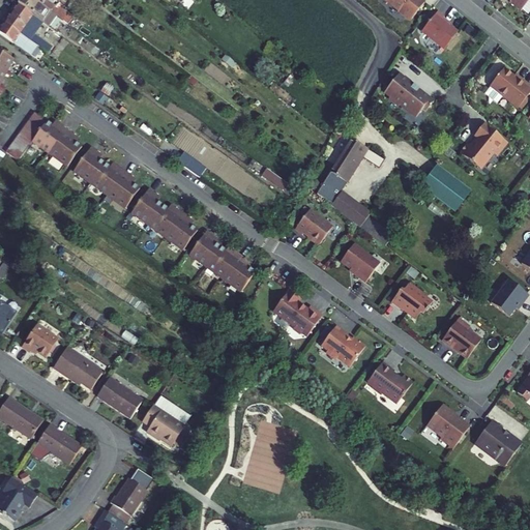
[(31,0),(21,0),(18,5),(43,24),(55,32),(62,22),(31,0)]
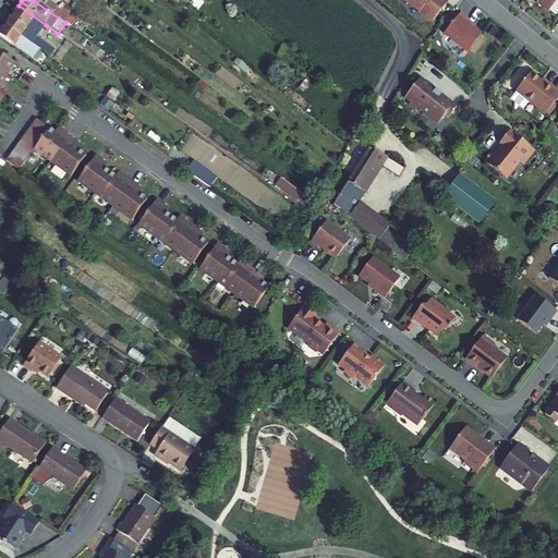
[(57,0),(33,0),(65,23),(71,26),(76,20),(56,5),(59,1),(57,0)]
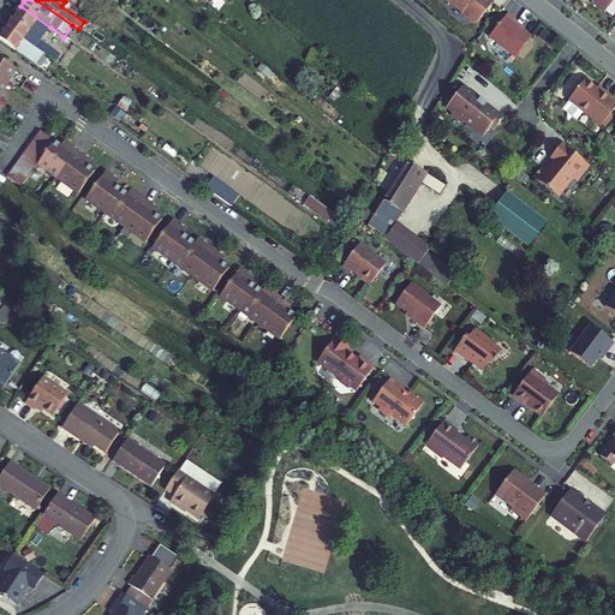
[(452,0),(454,3),(454,5),(464,12),(463,12),(470,18),(472,18),(477,23),(493,4),(488,0),(452,0)]
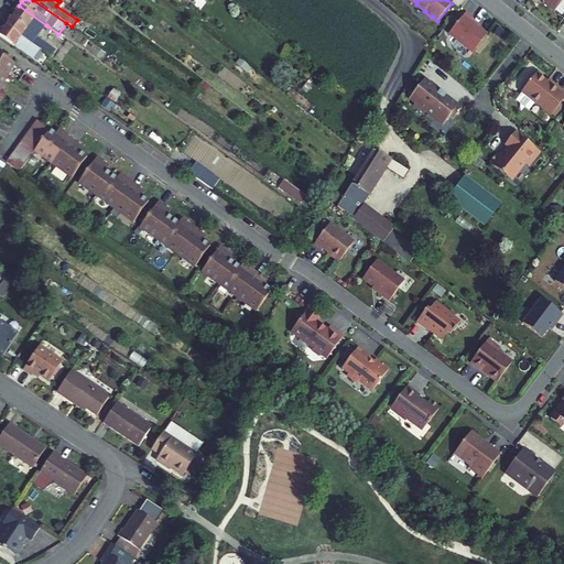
[(543,0),(544,0),(543,2),(554,11),(562,0),(543,0)]
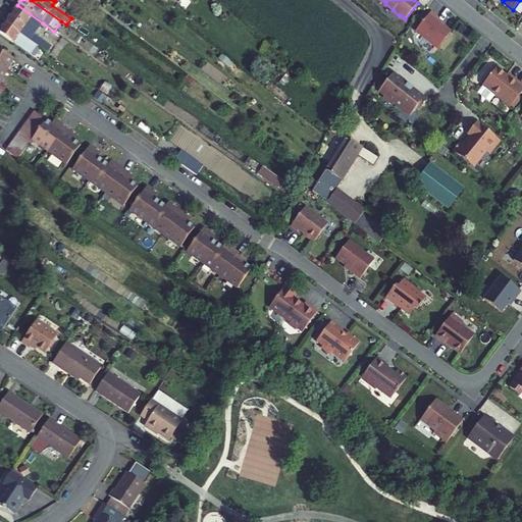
[(17,5),(4,23),(37,46),(47,53),(51,47),(34,35),(43,23),(17,5)]
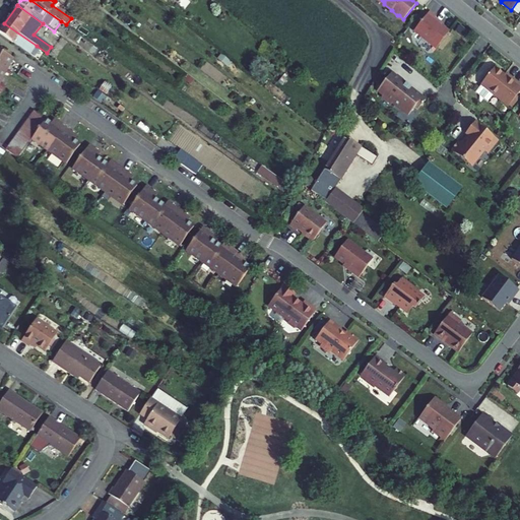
[(430,12),(414,31),(436,49),(449,33),(441,25),(434,19),(436,17),(430,12)]
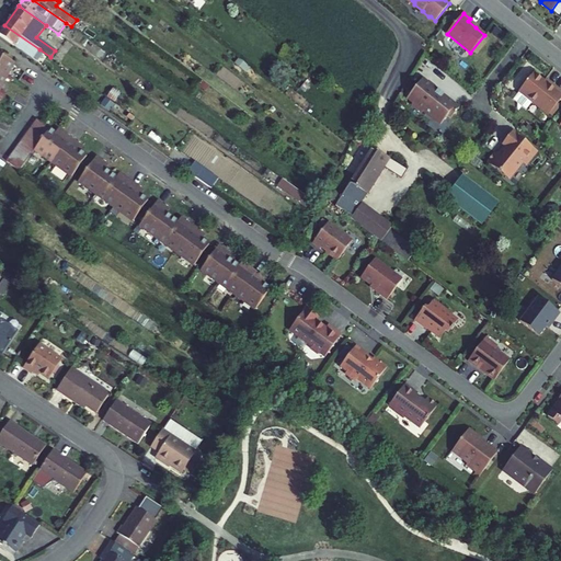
[(4,25),(0,32),(0,36),(33,59),(39,49),(4,25)]
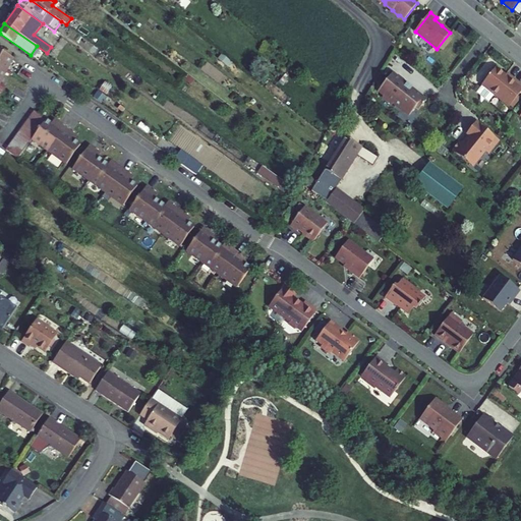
[(0,52),(0,83),(6,73),(7,70),(13,59),(0,52)]
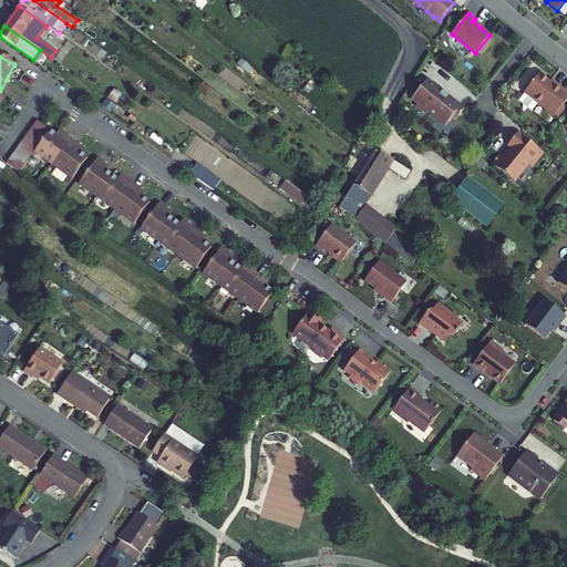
[(539,73),(518,99),(533,110),(537,103),(554,116),(555,115),(564,104),(566,100),(566,92),(563,89),(560,91),(549,82),(539,73)]
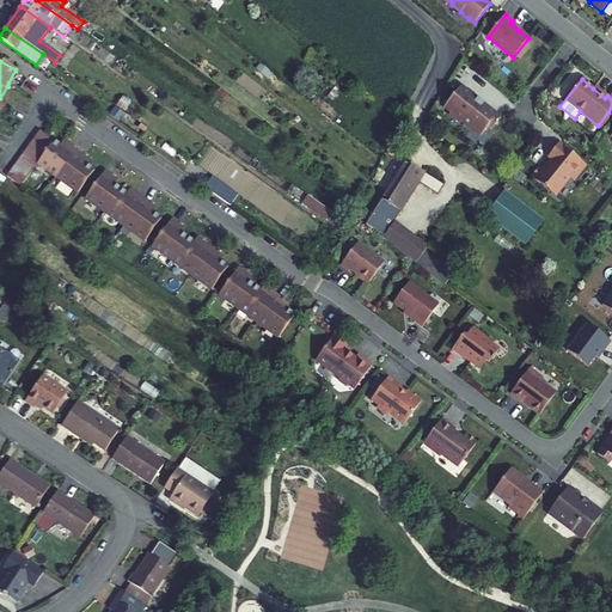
[(448,101),(444,108),(452,114),(452,117),(458,122),(461,122),(481,136),(489,126),(493,129),(501,118),(484,104),(484,103),(478,98),(477,99),(461,86),(456,93),(448,101)]
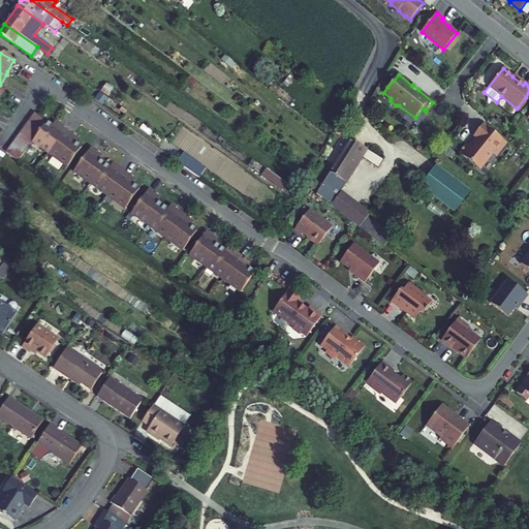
[(515,74),(512,76),(523,85),(525,83),(515,74)]
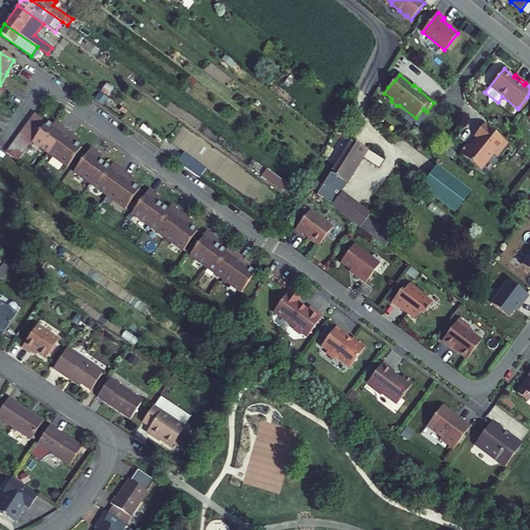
[(384,84),(388,87),(394,81),(390,77),(384,84)]
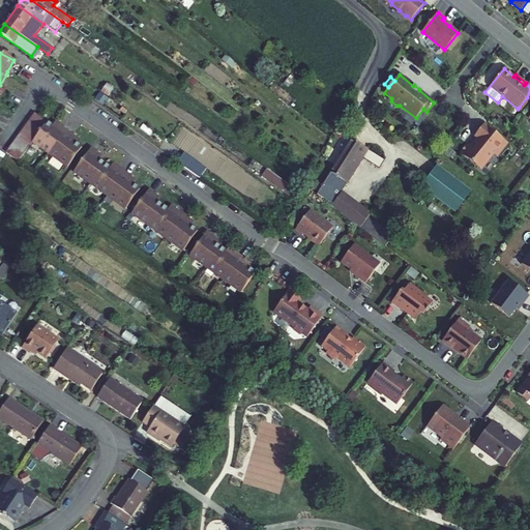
[(529,99),(529,98),(527,97),(519,108),(522,111),(529,99)]
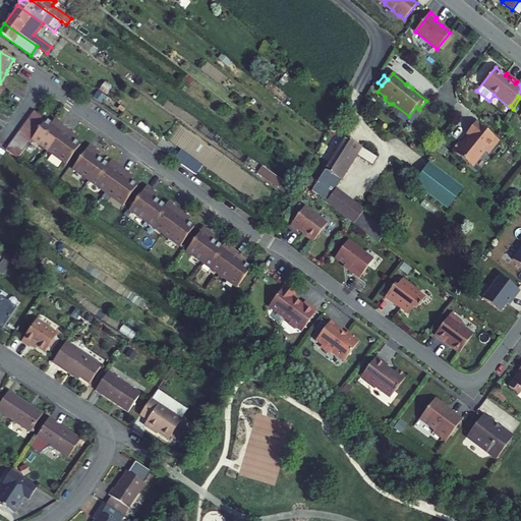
[(6,151),(18,159),(33,139),(47,120),(35,111),(6,151)]
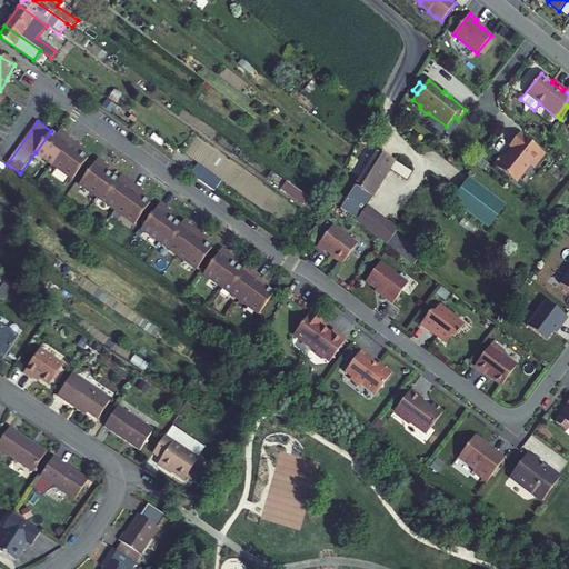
[(53,166),(72,179),(88,158),(81,152),(78,150),(81,147),(63,133),(60,138),(57,136),(51,131),(36,152),(53,166)]
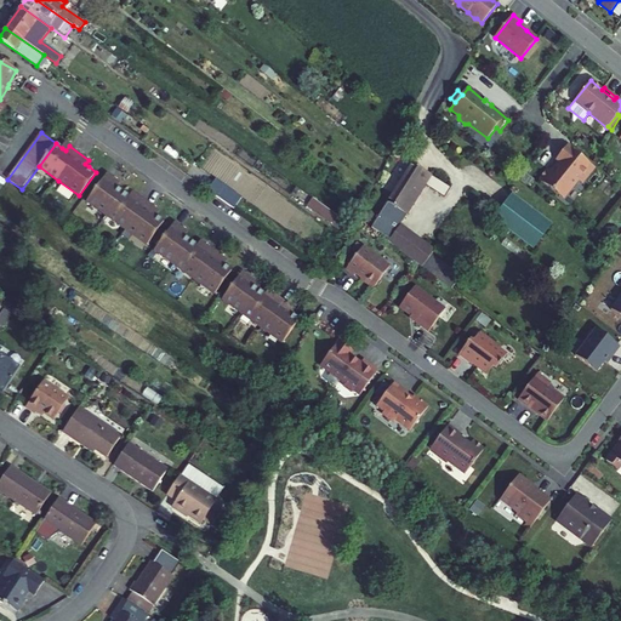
[(547,169),(539,180),(559,197),(565,197),(577,181),(579,182),(582,181),(593,167),(567,146),(556,159),(559,161),(551,172),(547,169)]
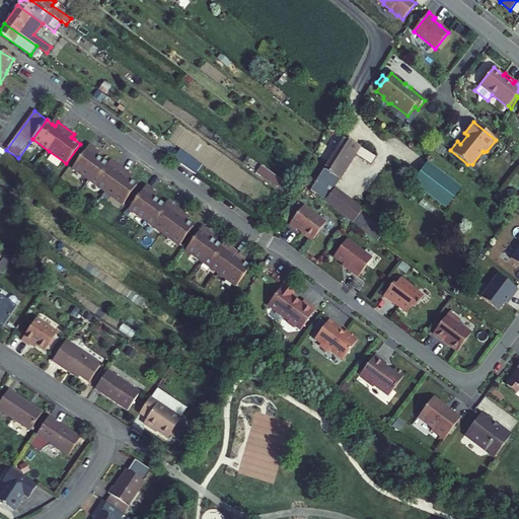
[(331,159),(347,168),(355,155),(360,158),(365,150),(345,137),(330,158),(331,159)]
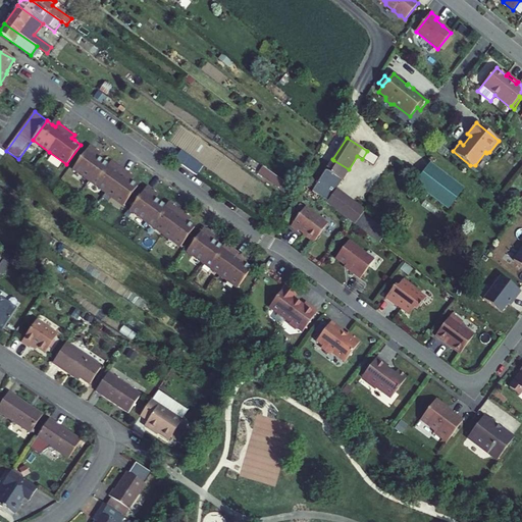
[(90,146),(73,169),(90,180),(106,193),(123,206),(138,186),(132,181),(128,179),(132,175),(122,169),(114,163),(112,167),(109,165),(103,161),(98,157),(95,155),(98,151),(90,146)]
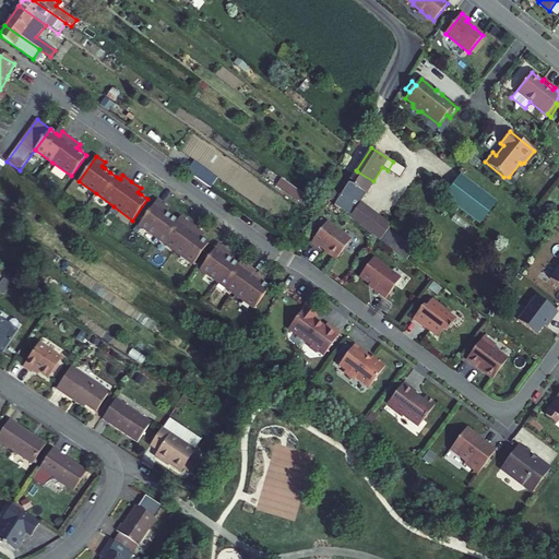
[(400,178),(405,169),(393,162),(388,170),(400,178)]
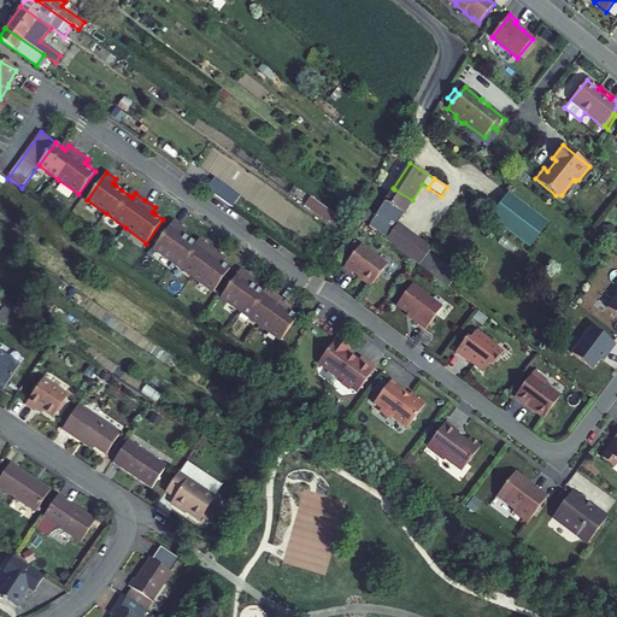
[(241,198),(219,181),(211,192),(234,209),(241,198)]
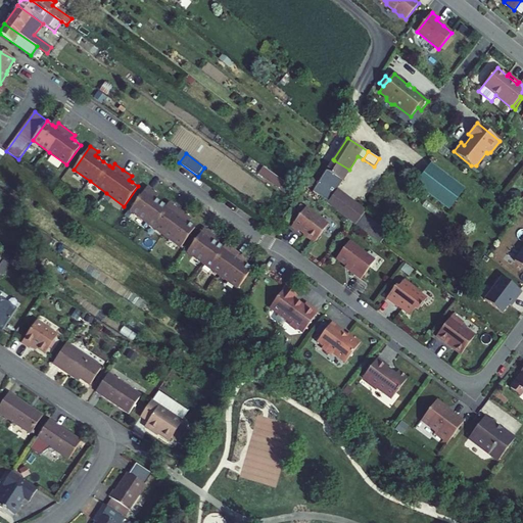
[(334,160),(333,159),(313,192),(328,202),(327,204),(333,208),(341,194),(337,191),(349,170),(334,160)]
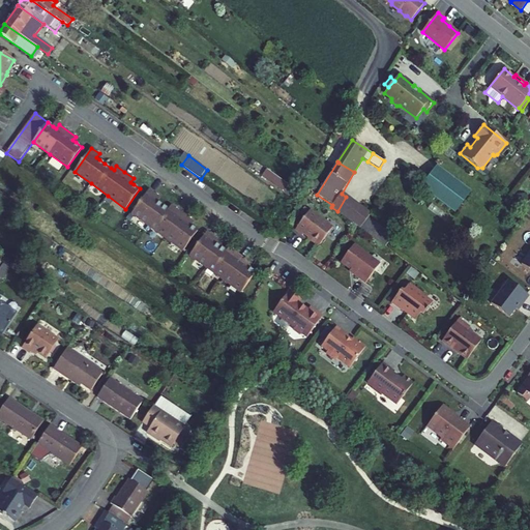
[(437,166),(420,186),(454,213),(471,192),(437,166)]
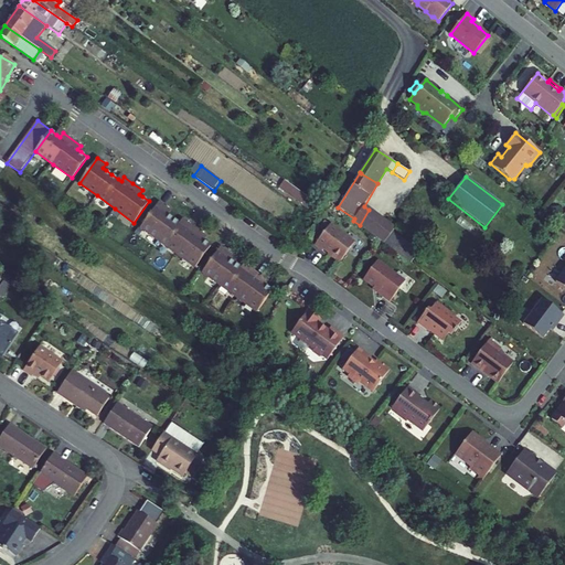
[(318,204),(285,180),(278,188),(312,212),(318,204)]
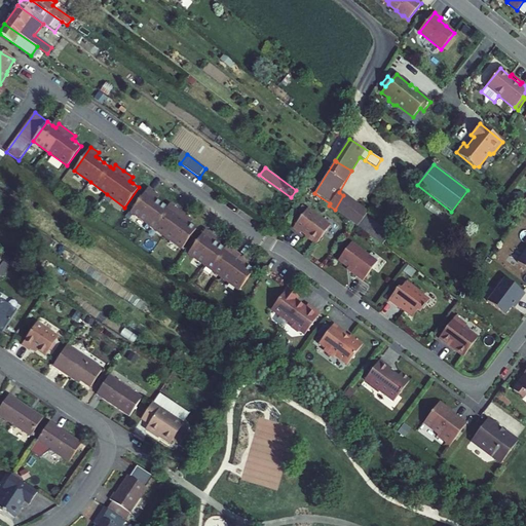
[(148,188),(130,212),(147,224),(164,235),(182,249),(196,229),(190,224),(187,222),(189,218),(181,212),(173,207),(170,210),(166,208),(161,204),(156,200),(153,198),(156,194),(148,188)]
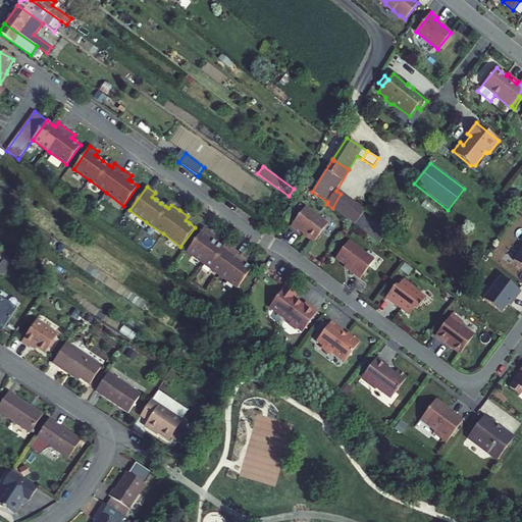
[(11,197),(0,190),(0,200),(6,204),(11,197)]
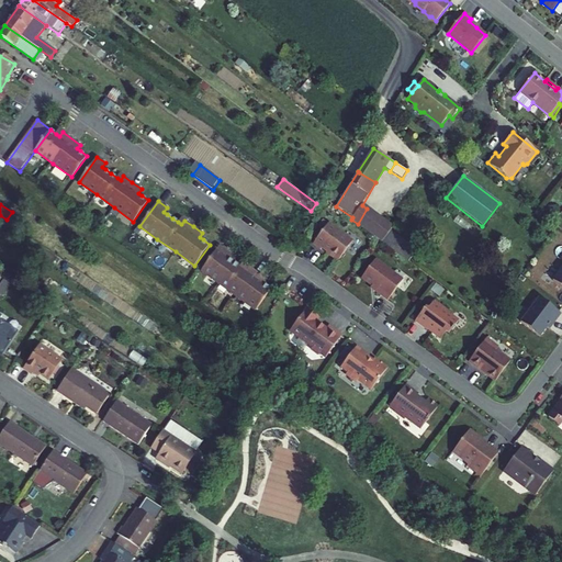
[(392,227),(367,209),(358,224),(381,242),(391,229),(392,227)]
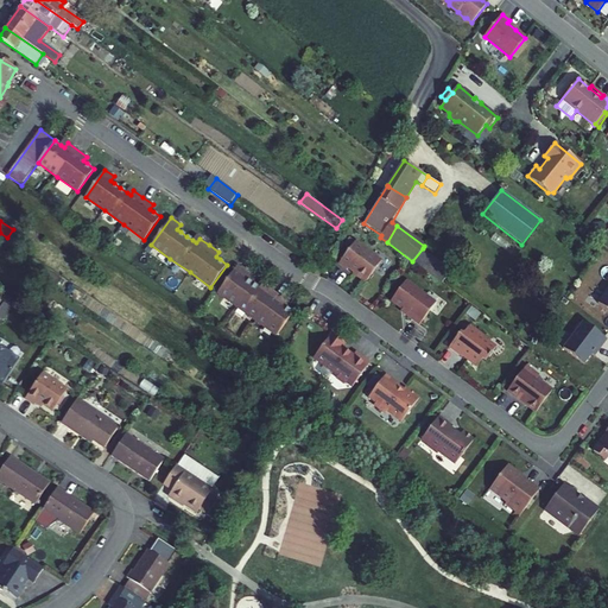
[(353,273),(366,283),(381,261),(355,241),(339,264),(347,270),(348,267),(354,272),(353,273)]
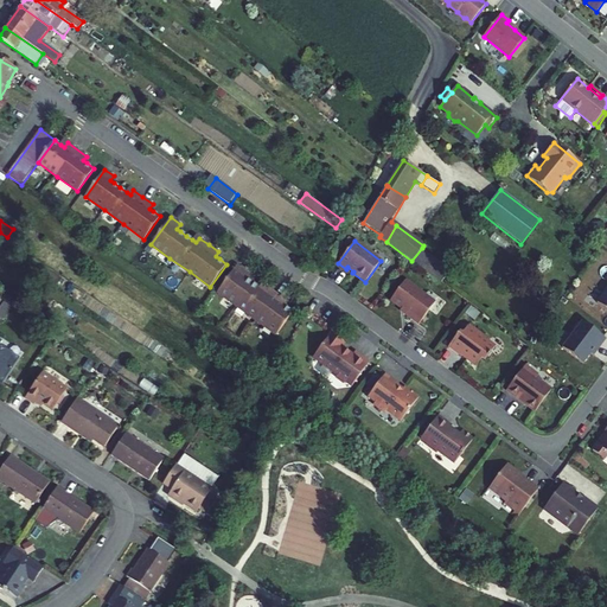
[(411,261),(441,282),(451,269),(422,248),(411,261)]
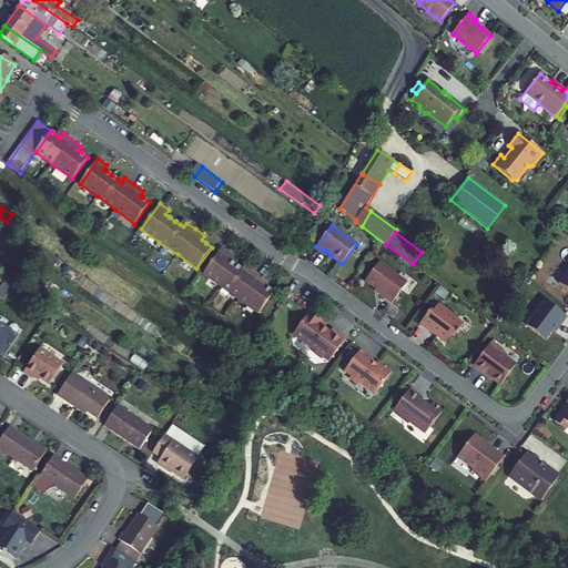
[(222,247),(203,273),(221,286),(239,300),(259,313),(274,292),(266,286),(264,284),(266,280),(257,274),(249,267),(245,272),(242,270),(236,265),(231,261),(227,259),(231,254),(222,247)]
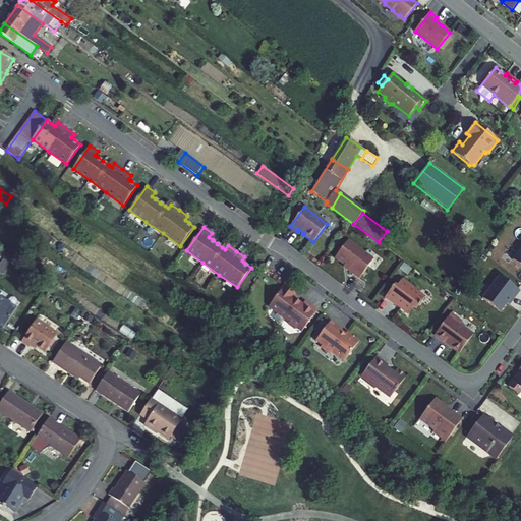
[(373,259),(348,241),(335,257),(345,266),(348,268),(347,270),(359,279),(373,259)]
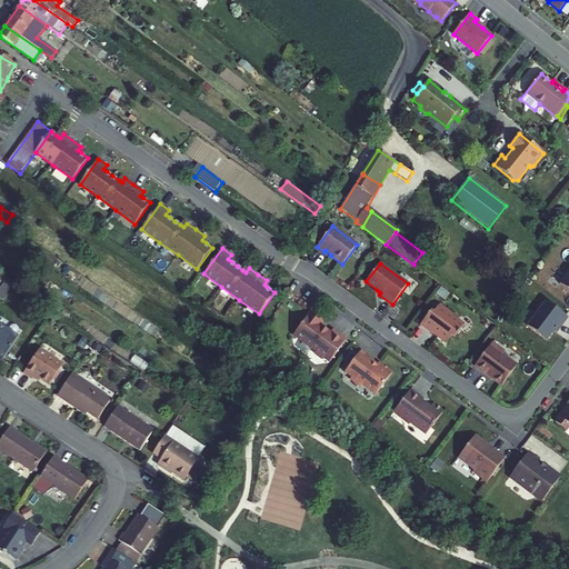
[(568,270),(559,283),(568,290),(568,270)]
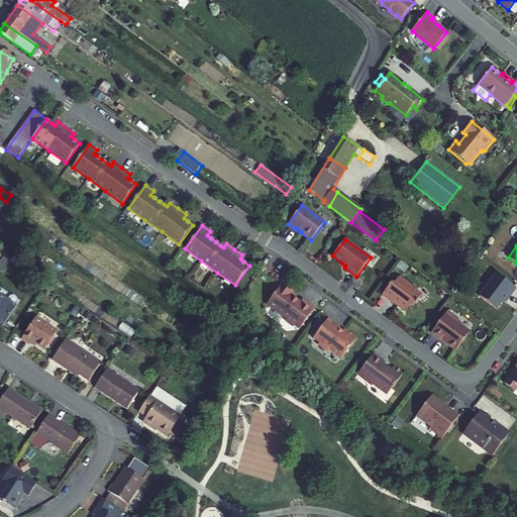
[(11,261),(3,255),(0,260),(0,272),(2,274),(11,261)]
